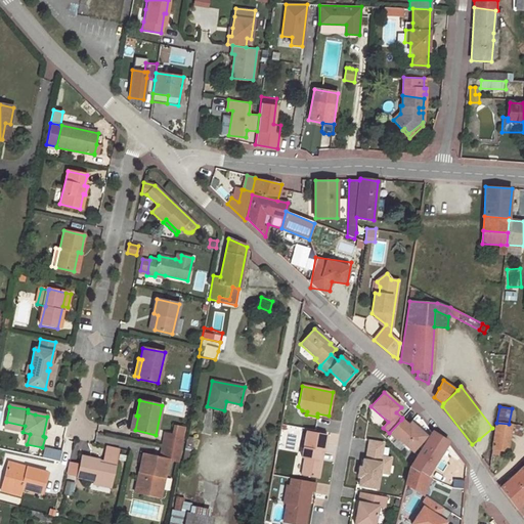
[(138,416),(136,416),(133,415),(130,429),(135,430),(138,416)]
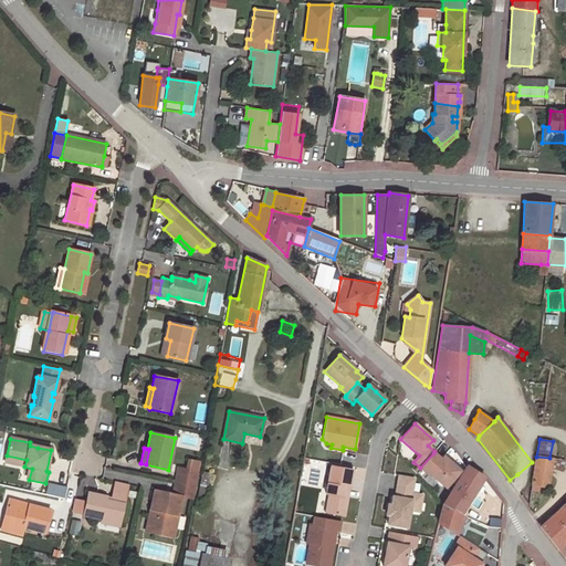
[(440,460),(433,453),(420,468),(419,469),(427,475),(428,473),(444,489),(460,472),(449,462),(446,459),(443,457),(440,460)]
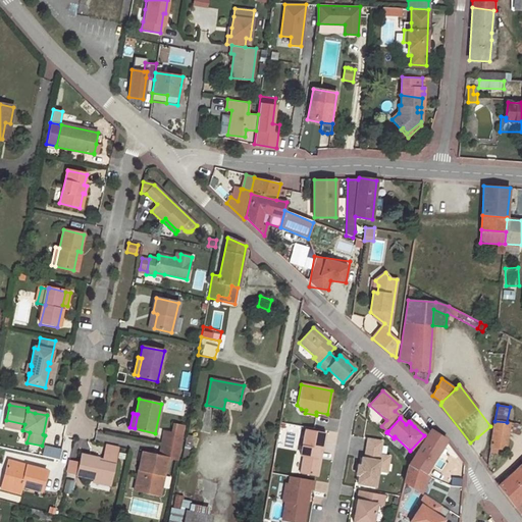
[(5,427),(22,430),(24,424),(6,420),(5,427)]
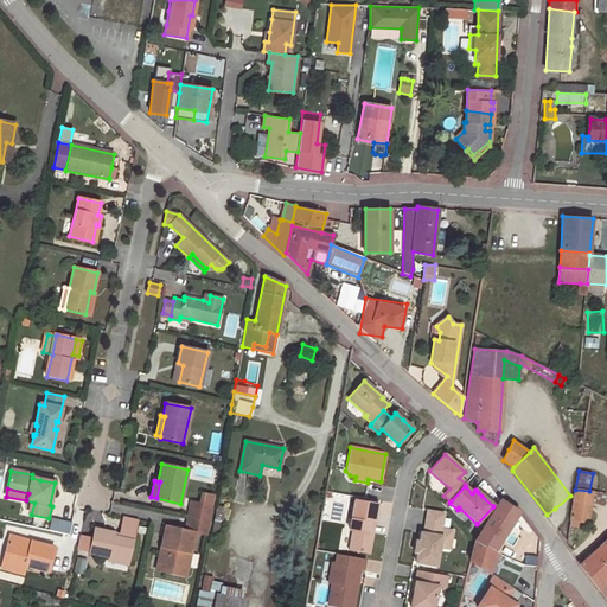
[(589,491),(575,490),(570,519),(588,523),(592,500),(593,492),(589,491)]
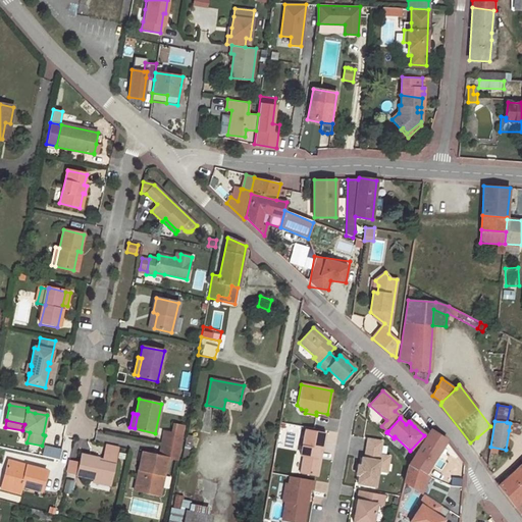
[(305,430),(297,473),(317,476),(320,459),(316,458),(318,450),(322,451),(324,433),(305,430)]
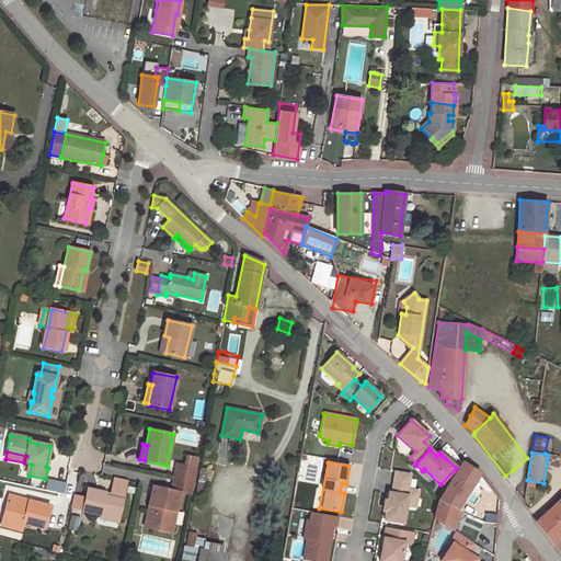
[(480,473),(462,462),(439,500),(435,517),(453,529),(460,512),(457,510),(480,473)]
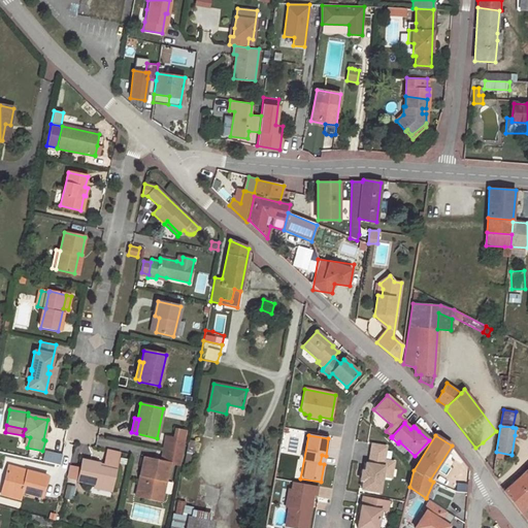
[(187,451),(194,453),(195,442),(189,440),(187,451)]
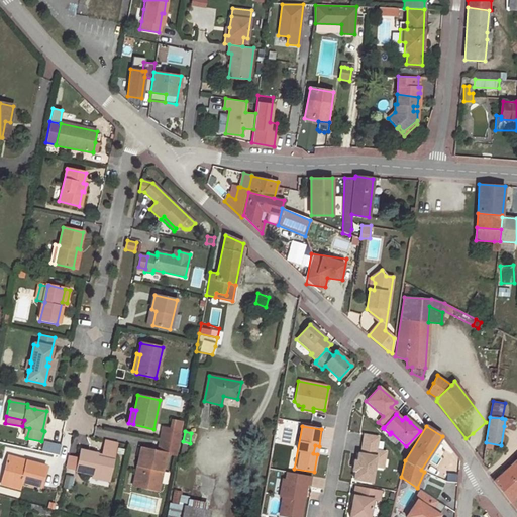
[(160,441),(178,445),(180,436),(162,432),(160,441)]
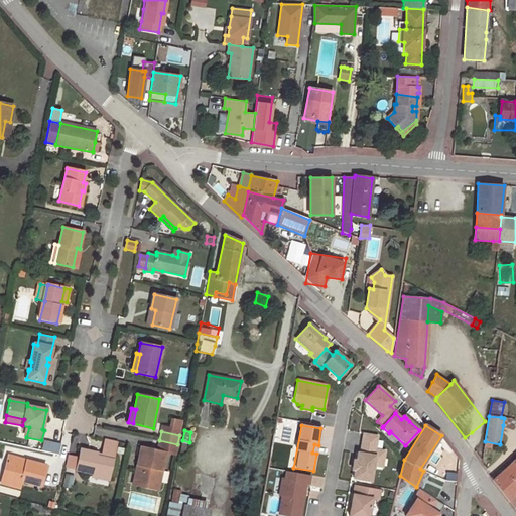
[(479,442),(472,432),(465,437),(472,447),(479,442)]
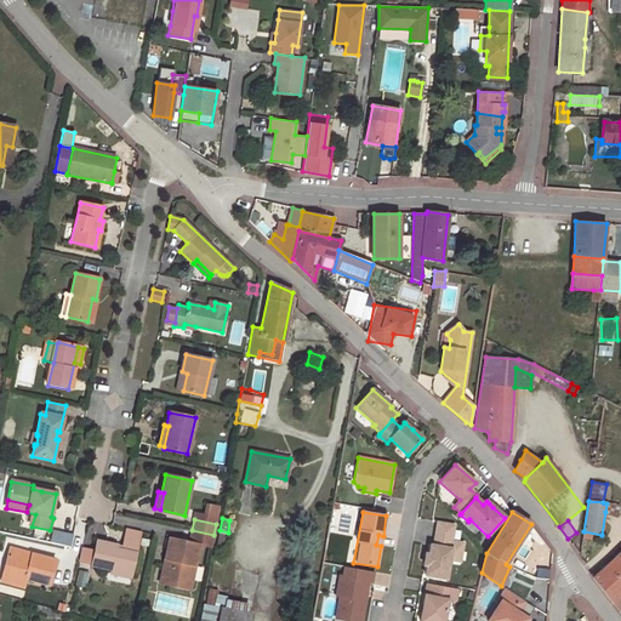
[(423,565),(422,575),(443,579),(446,560),(450,560),(453,551),(459,552),(460,543),(448,541),(451,525),(434,523),(431,546),(427,545),(426,554),(423,554),(421,565),(423,565)]
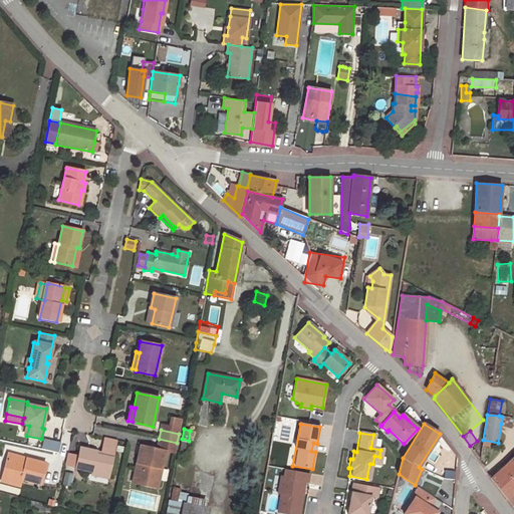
[(116,441),(104,438),(100,455),(96,455),(96,451),(80,448),(78,457),(76,466),(75,468),(91,472),(91,474),(107,478),(116,441)]
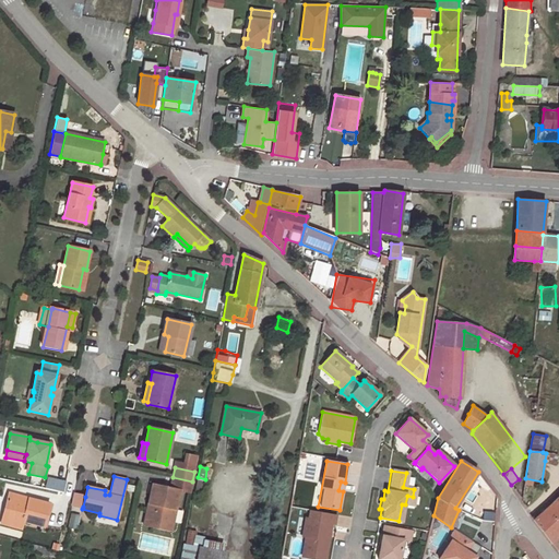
[(190,492),(192,482),(173,477),(169,488),(151,484),(147,503),(153,504),(149,526),(170,531),(179,490),(190,492)]
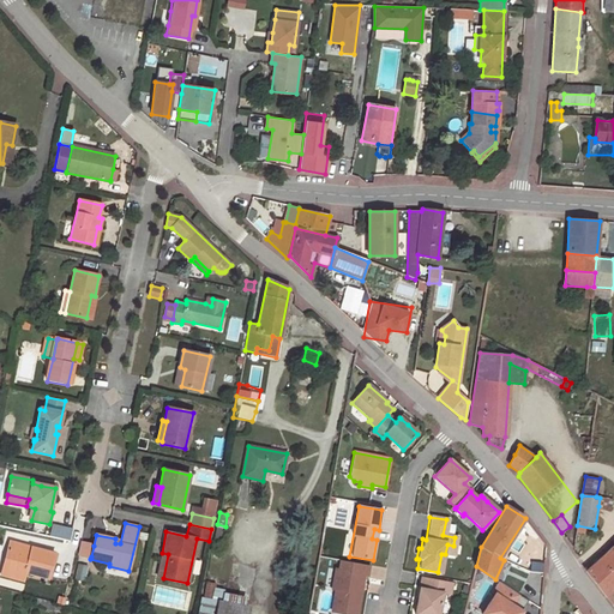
[(10,542),(4,565),(25,571),(47,578),(54,554),(31,548),(30,553),(23,551),(18,545),(10,542)]
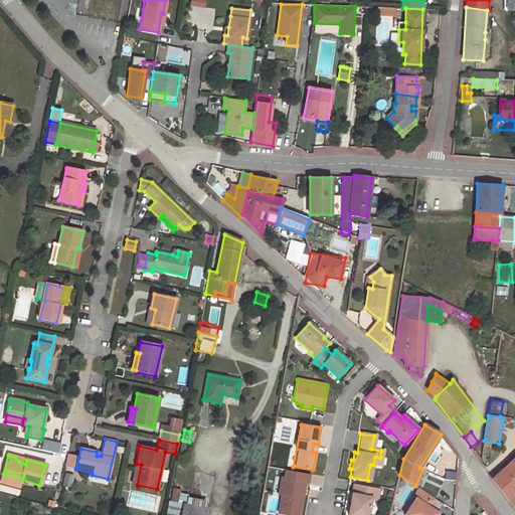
[(78,458),(68,456),(66,465),(76,467),(78,458)]
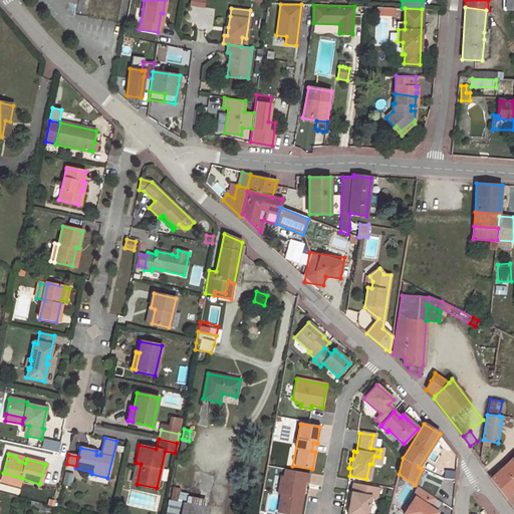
[(513,506),(513,456),(491,478),(507,499),(513,506)]
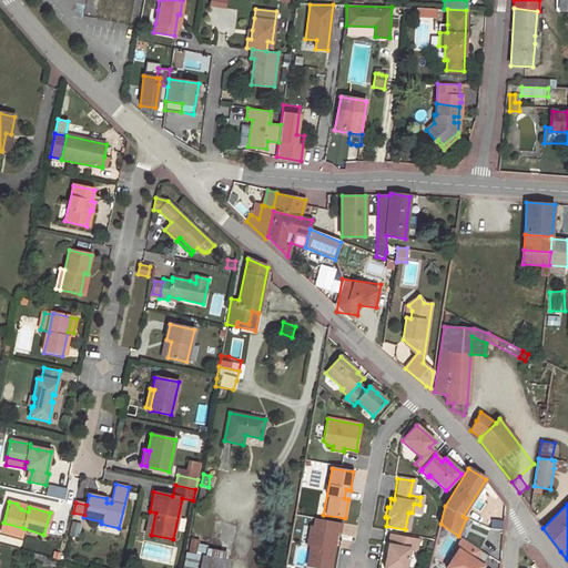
[(155,513),(150,511),(144,534),(151,535),(155,513)]
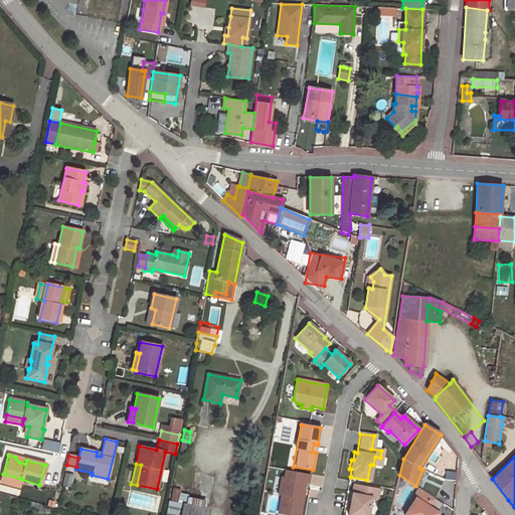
[(309,475),(286,471),(285,478),(282,495),(279,513),(288,514),(299,514),(305,483),(308,483),(309,475)]
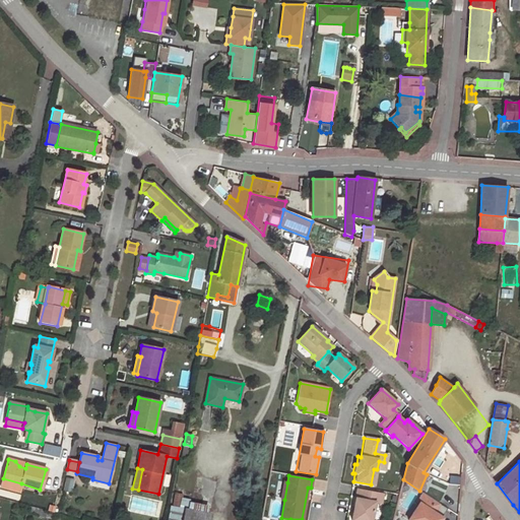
[(21,483),(3,478),(1,486),(19,492),(21,483)]
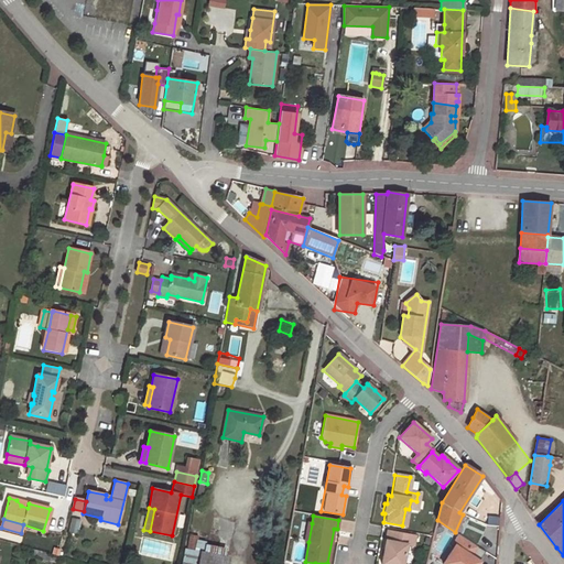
[(191,543),(198,545),(201,533),(194,531),(191,543)]
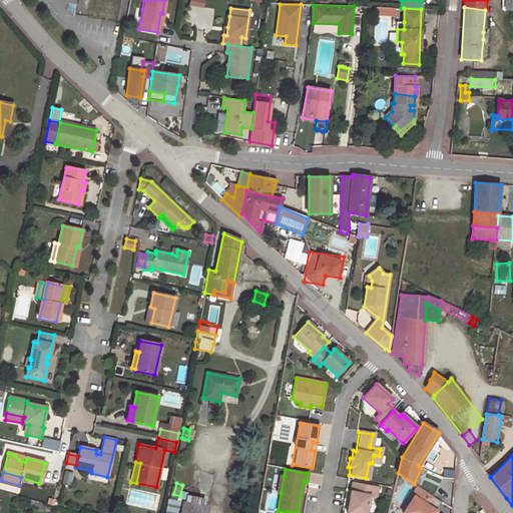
[(378,488),(353,484),(347,512),(367,512),(370,496),(377,497),(378,488)]
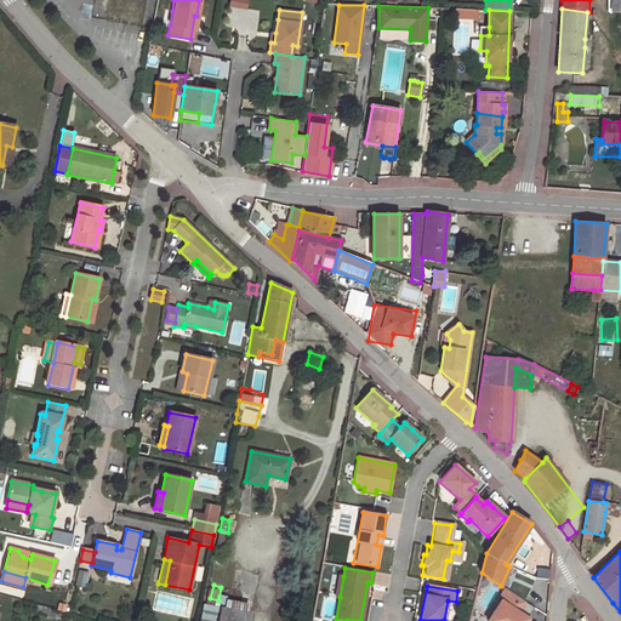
[(525,600),(505,588),(499,599),(501,600),(488,620),(527,620),(529,619),(518,611),(525,600)]
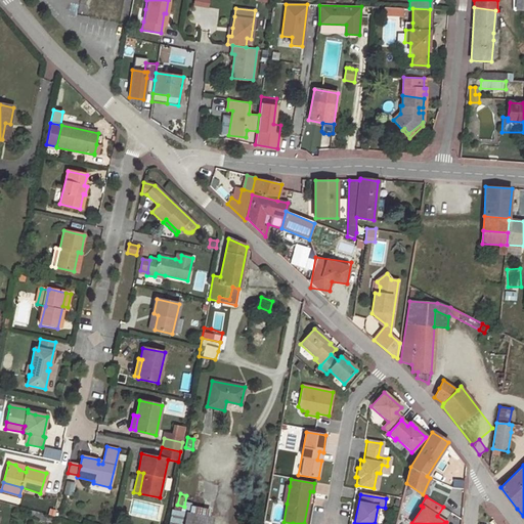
[(172,523),(210,523),(212,518),(187,513),(175,511),(172,523)]
